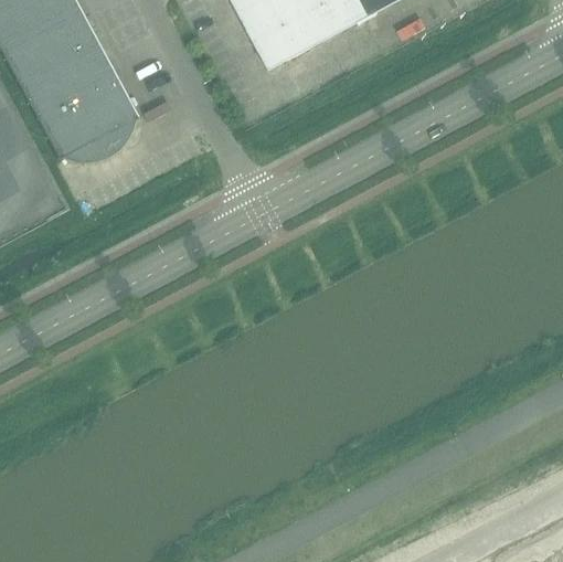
[(0,0),(0,39),(72,0),(0,0)]
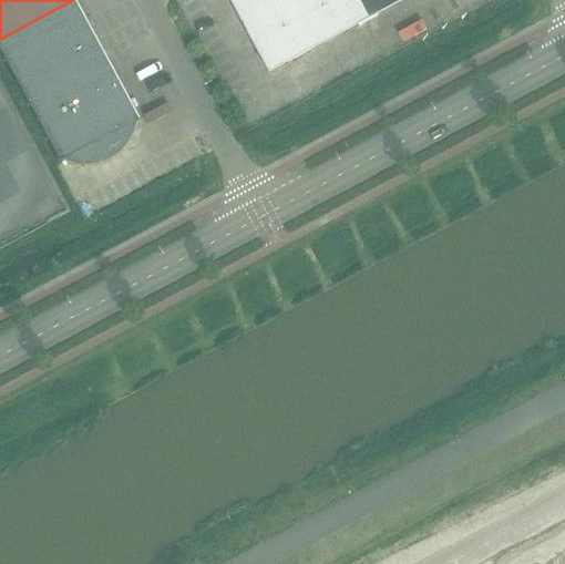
[(0,39),(0,47),(18,81),(98,37),(78,0),(72,0),(0,39)]
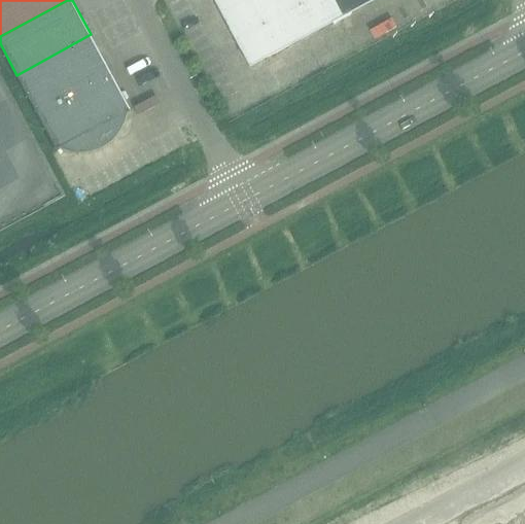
[(215,0),(241,46),(248,55),(258,58),(269,56),(334,21),(334,23),(352,12),(351,11),(372,0),(215,0)]
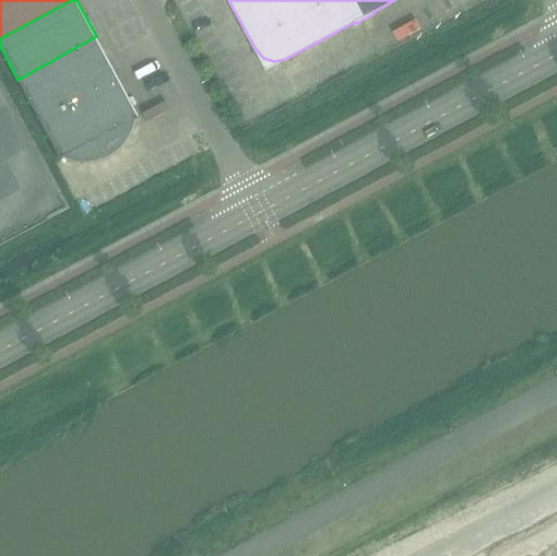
[(18,80),(38,118),(117,75),(96,36),(18,80)]
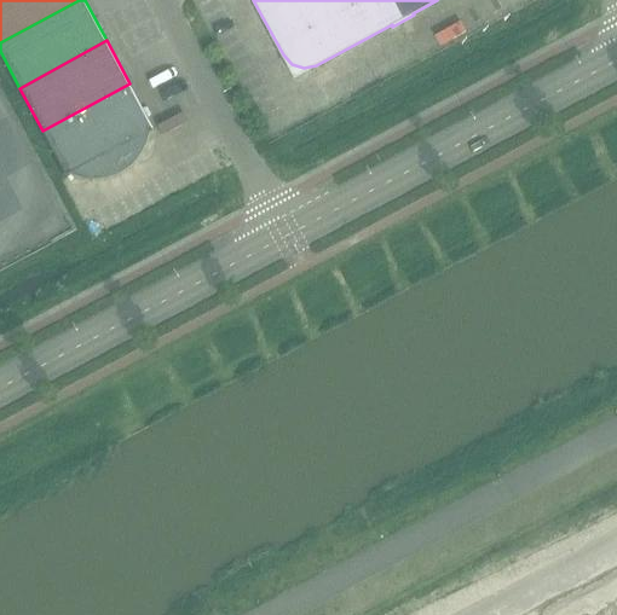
[(130,83),(42,131),(67,174),(70,172),(75,174),(80,175),(85,177),(90,178),(96,178),(101,178),(107,177),(111,175),(116,173),(121,170),(126,168),(130,166),(133,162),(137,157),(140,154),(143,149),(145,144),(148,139),(149,134),(149,128),(153,127),(154,127),(130,83)]
